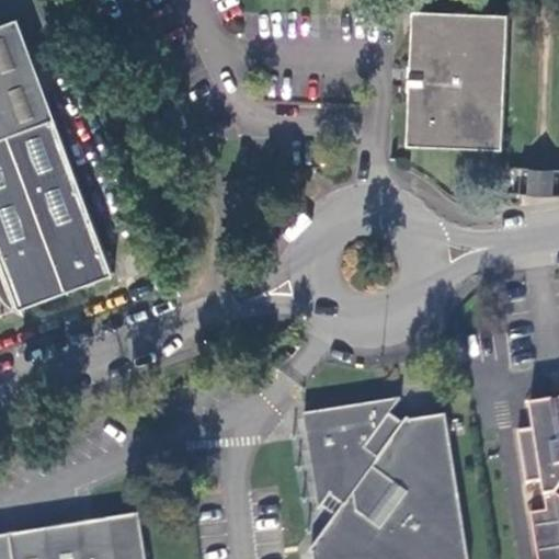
[(501,151),(508,15),(413,11),(407,144),(501,151)]
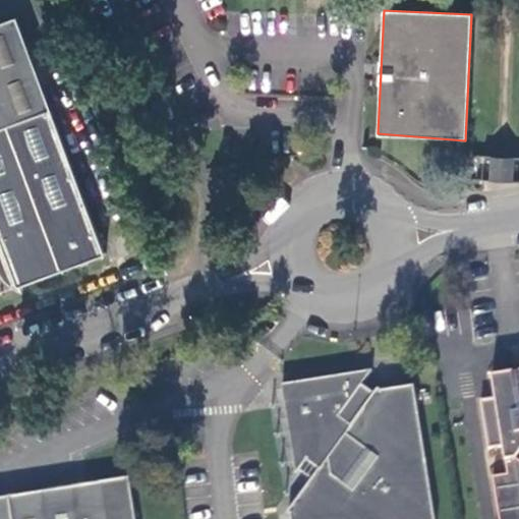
[(0,242),(8,264),(0,266),(0,273),(3,278),(16,289),(22,292),(19,285),(104,252),(14,18),(0,22),(0,242)]
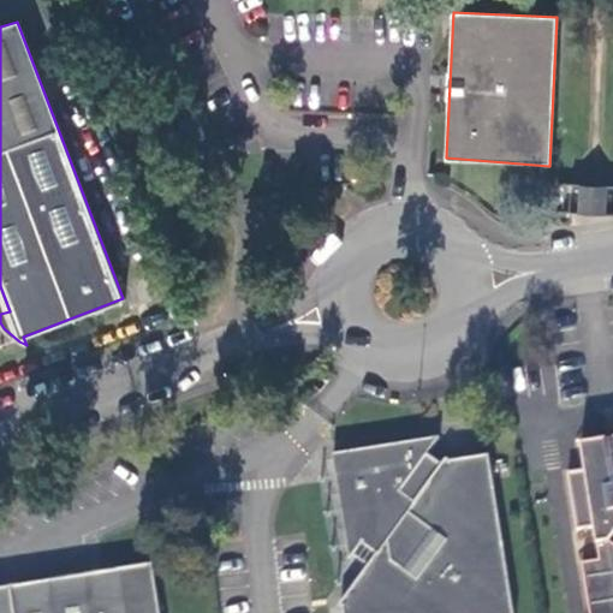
[(578,214),(578,186),(555,185),(554,213),(578,214)]
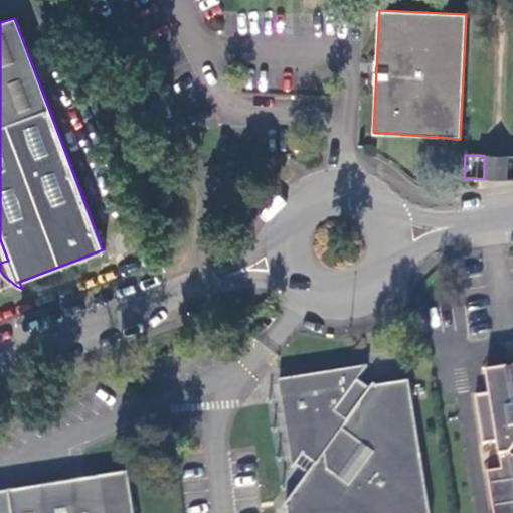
[(495,180),(507,181),(508,157),(496,157),(484,156),(484,179),(495,180)]
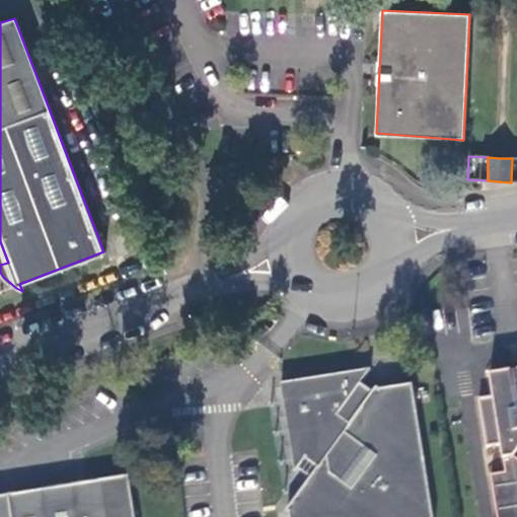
[(516,516),(516,374),(508,376),(508,370),(489,373),(492,396),(476,398),(485,447),(500,444),(504,472),(490,474),(496,516),(516,516)]
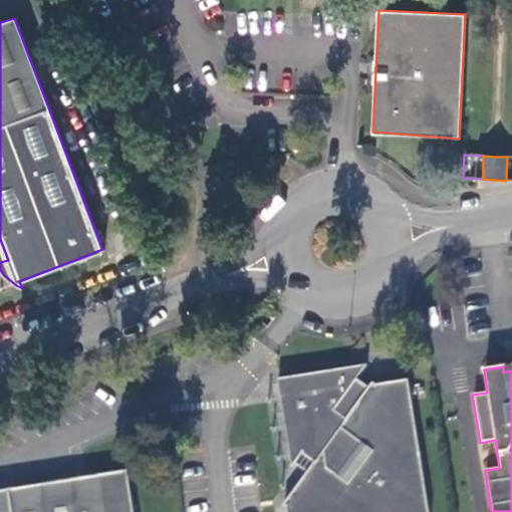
[(429,511),(409,381),(376,387),(373,385),(353,411),(343,403),(365,368),(280,380),(291,451),(300,458),(296,464),(308,475),(285,503),(290,508),(290,511),(429,511)]
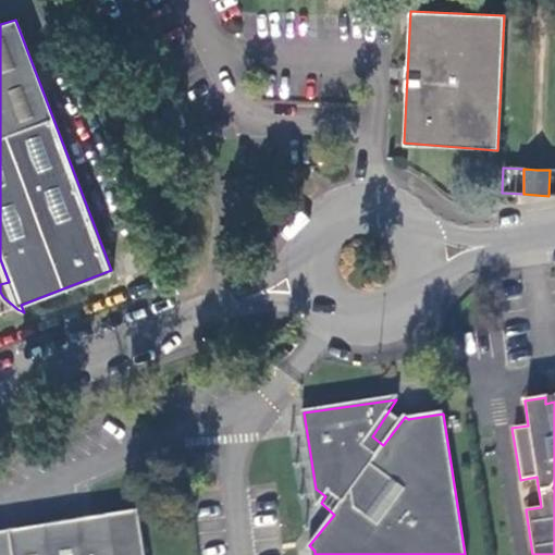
[(91,517),(0,530),(0,554),(143,554),(136,509),(91,517)]
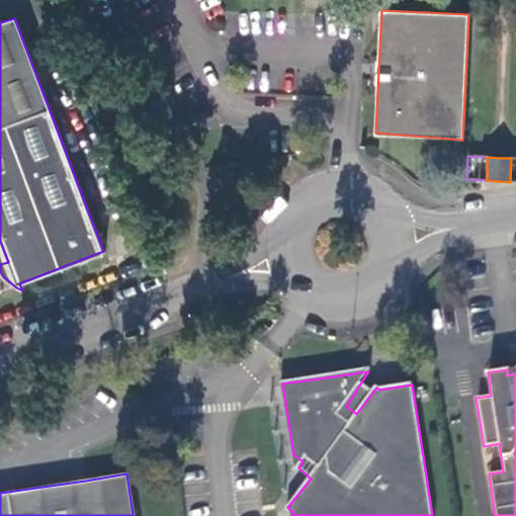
All buildings are outlined.
